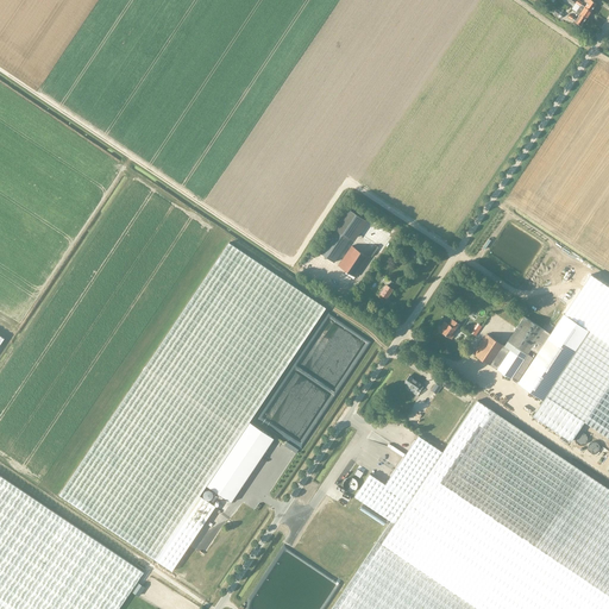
[(596,4),(590,0),(584,0),(588,2),(584,7),(591,11),(596,4)]
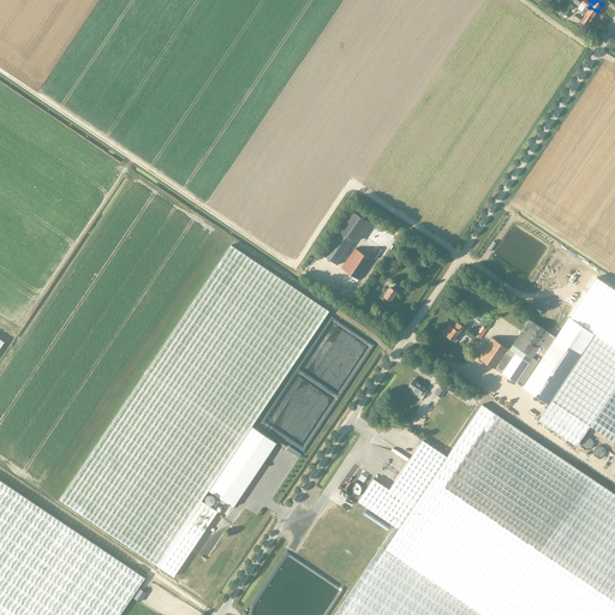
[(590,7),(587,5),(586,7),(585,6),(581,12),(585,15),(591,19),(597,11),(590,7)]
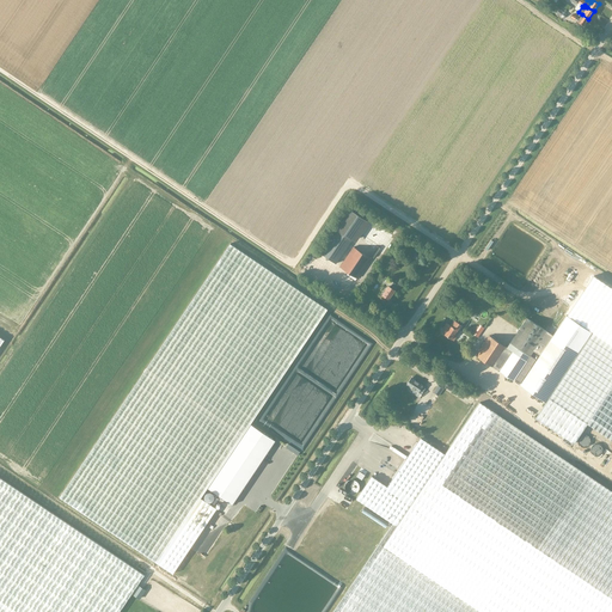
[(583,26),(588,19),(582,14),(577,22),(583,26)]
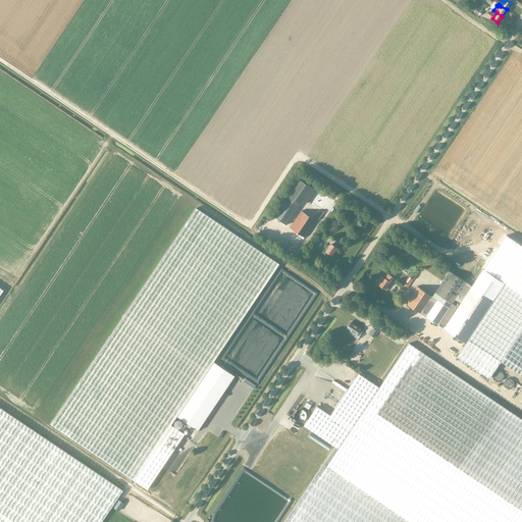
[(273,216),(286,225),(311,188),(299,178),(288,195),(273,216)]
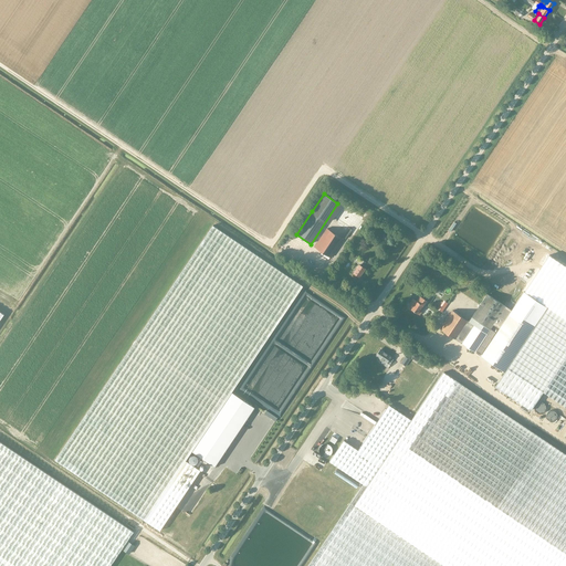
[(334,221),(332,224),(343,231),(345,227),(334,221)]
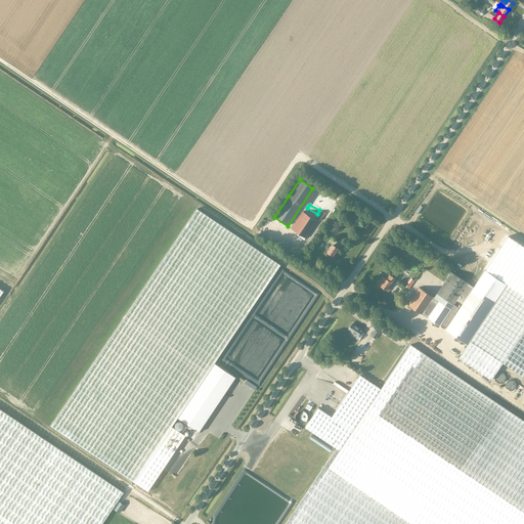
[(197,209),(51,426),(148,491),(185,436),(172,427),(177,418),(199,432),(235,378),(214,363),(280,265),(197,209)]
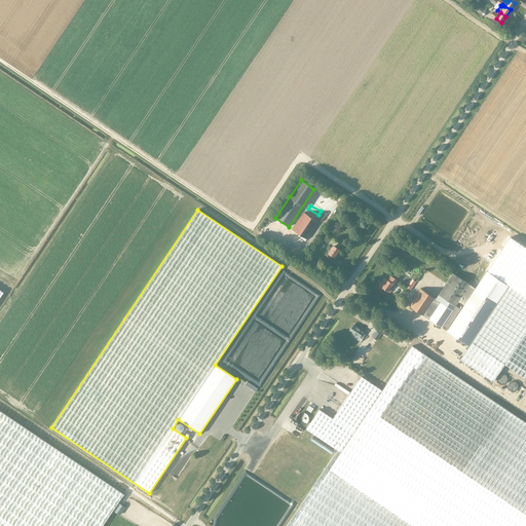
[(303,213),(292,229),(307,239),(318,222),(303,213)]
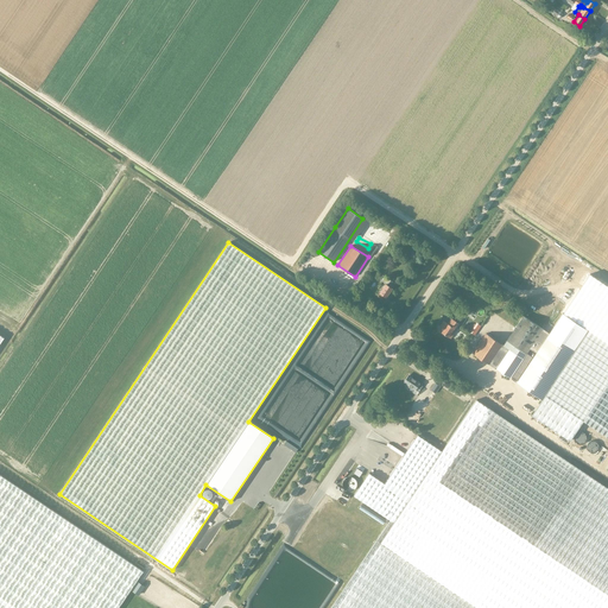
[(607,286),(589,274),(563,314),(588,330),(607,343),(607,384),(586,418),(583,420),(607,437),(607,286)]
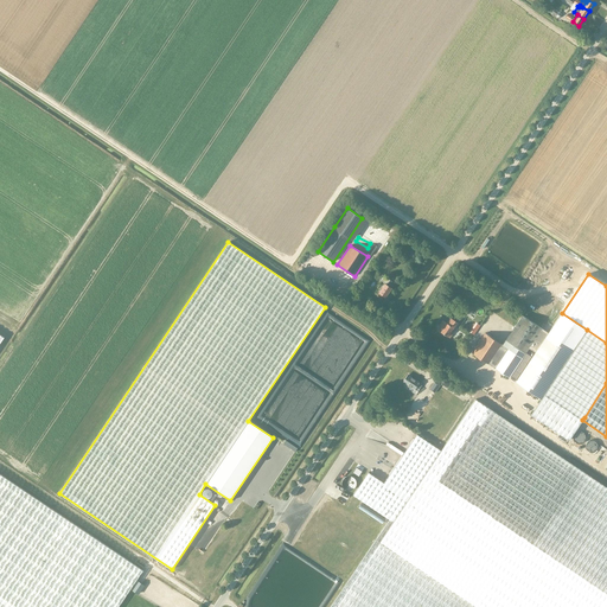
[(391,288),(395,283),(387,279),(383,282),(385,283),(378,293),(385,298),(391,288)]
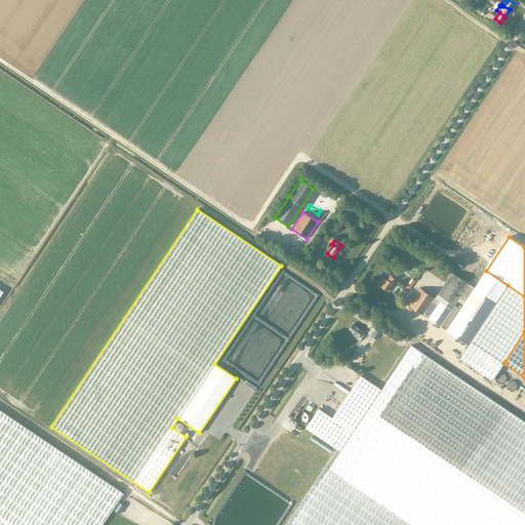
[(462,305),(446,330),(467,345),(508,285),(486,271),(475,288),(469,284),(457,301),(462,305)]
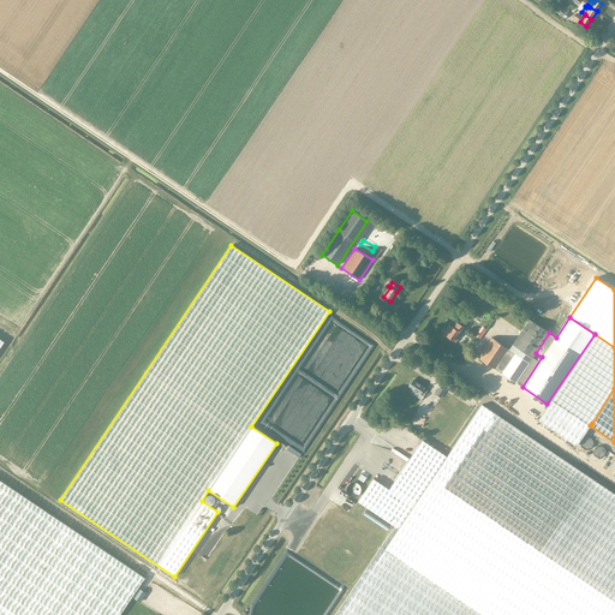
[(530,320),(509,350),(491,338),(478,358),(515,383),(536,353),(549,333),(530,320)]
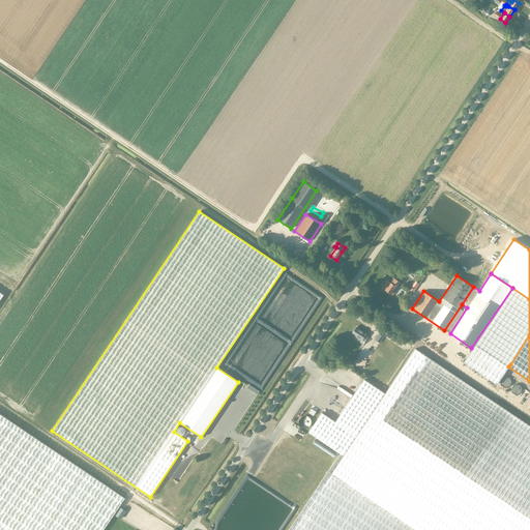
[(386,280),(383,285),(387,287),(385,290),(390,294),(395,286),(394,285),(398,281),(393,277),(390,283),(386,280)]
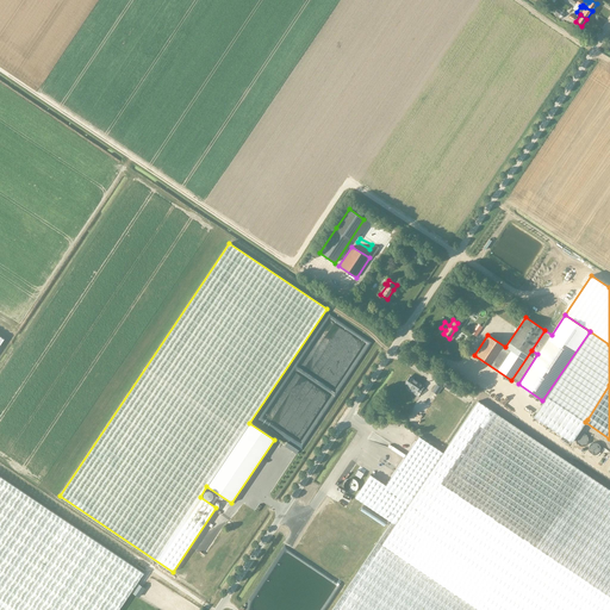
[(609,385),(609,344),(590,331),(542,400),(543,402),(534,416),(572,442),(609,385)]
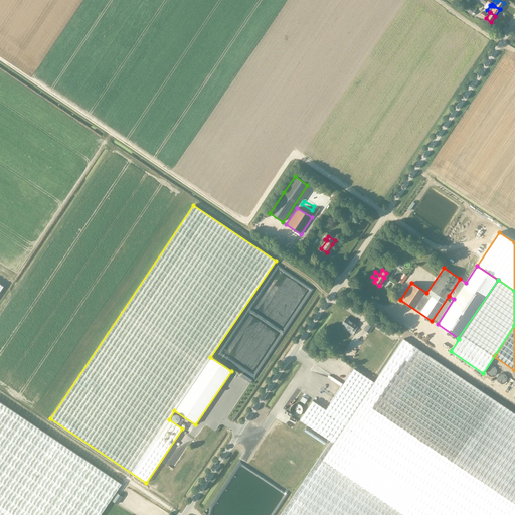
[(282,312),(280,315),(283,317),(280,321),(284,324),(292,314),(288,311),(285,314),(282,312)]
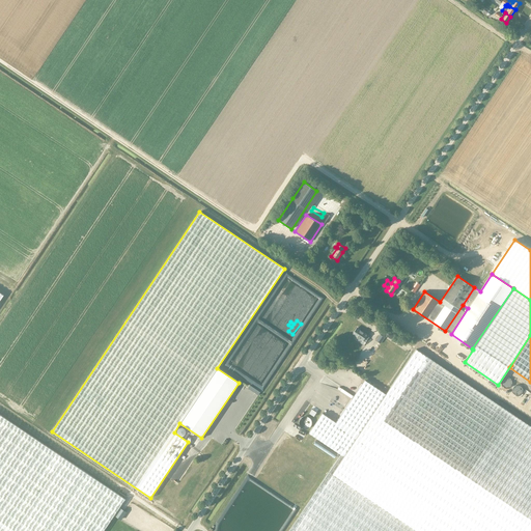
[(357,328),(353,334),(356,336),(354,338),(363,345),(367,340),(369,336),(367,335),(357,328)]
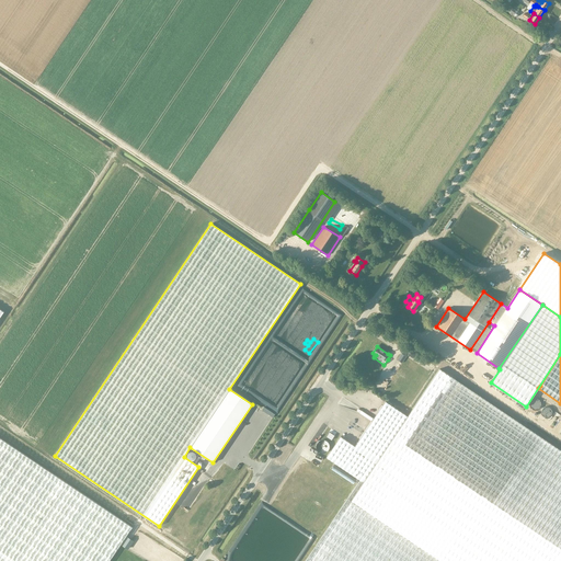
[(402,354),(398,359),(402,363),(407,356),(402,354)]
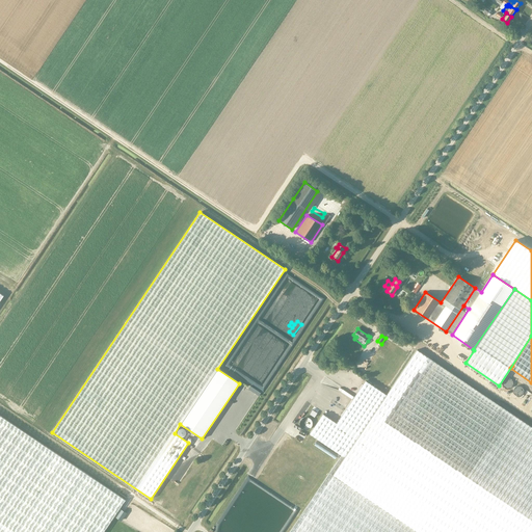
[(531,531),(531,427),(417,350),(387,395),(365,380),(337,423),(323,415),(310,434),(341,455),(289,531),(531,531)]
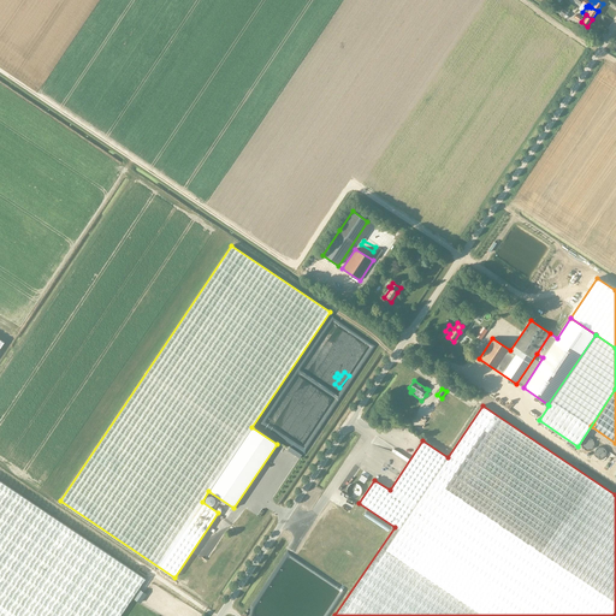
[(277,419),(277,424),(288,436),(288,437),(294,444),(295,444),(298,448),(300,445),(302,448),(308,448),(314,443),(314,439),(317,438),(317,431),(315,431),(317,422),(314,422),(308,416),(304,416),(301,413),(284,412),(277,419)]
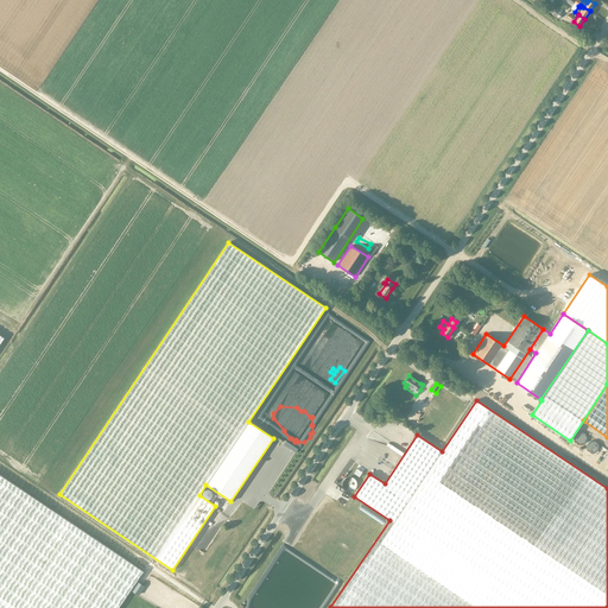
[(0,475),(0,607),(119,607),(144,571),(0,475)]
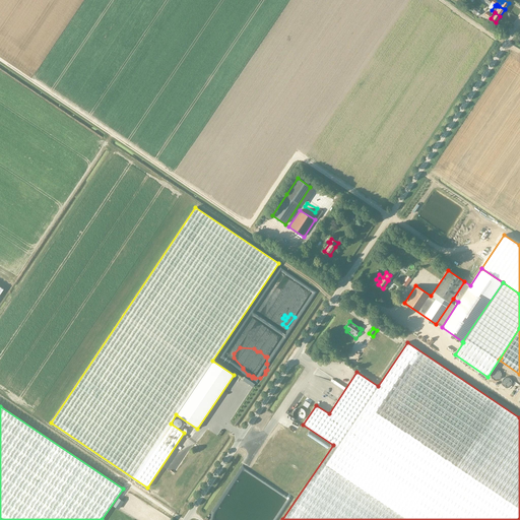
[(302,408),(300,408),(298,408),(296,408),(295,410),(294,411),(293,413),(294,415),(294,417),(295,418),(297,419),(299,420),(301,420),(302,419),(304,418),(305,416),(306,414),(305,412),(305,411),(304,409),(302,408)]
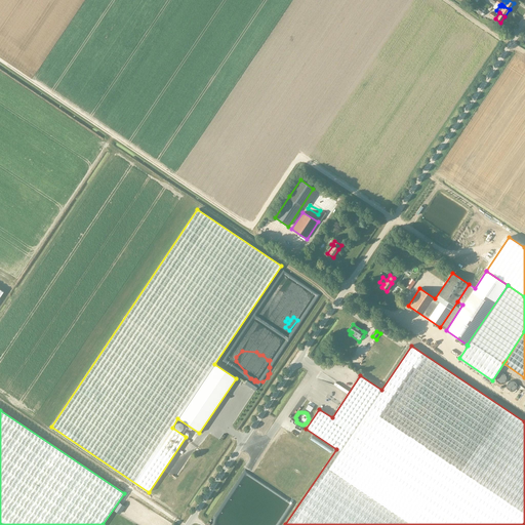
[(179,421),(178,421),(177,422),(176,422),(176,423),(175,423),(175,425),(175,426),(175,427),(175,428),(176,429),(176,430),(177,430),(178,430),(179,431),(180,430),(182,430),(183,429),(184,429),(184,428),(184,427),(184,426),(184,425),(184,423),(183,423),(182,422),(180,421),(179,421)]
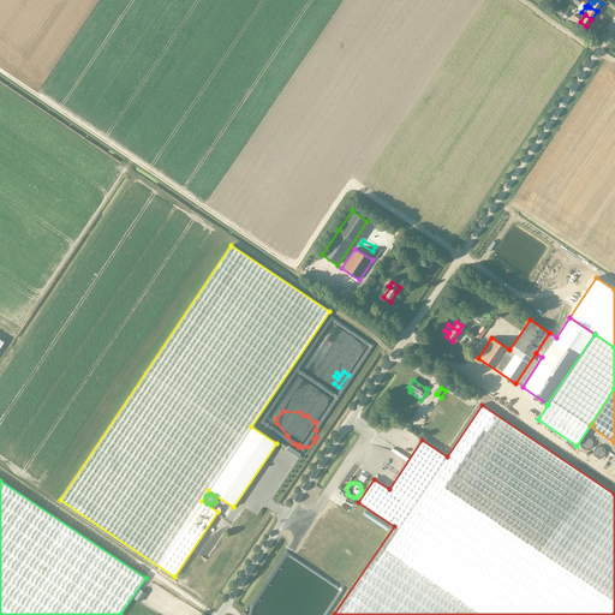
[(139,589),(135,598),(141,603),(148,593),(139,589)]
